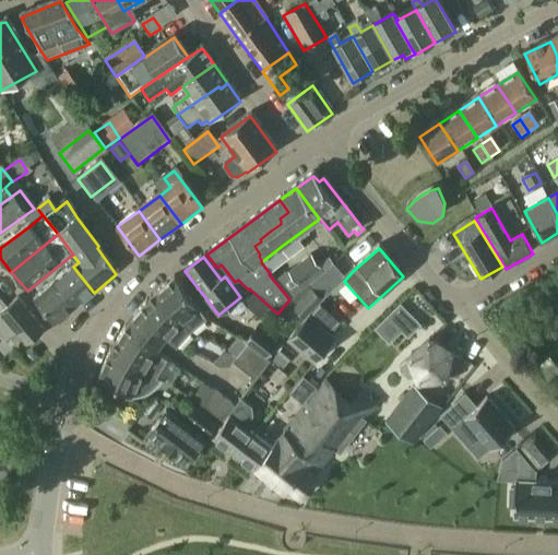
[(297,287),(320,270),(311,257),(287,274),(297,287)]
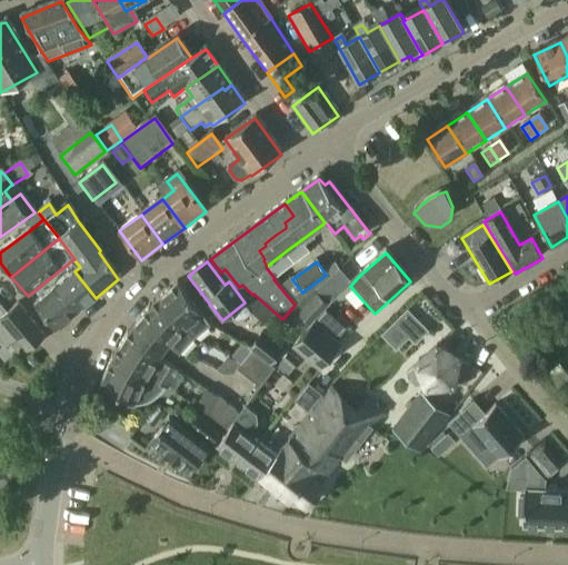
[(75,271),(55,288),(76,315),(96,298),(75,271)]
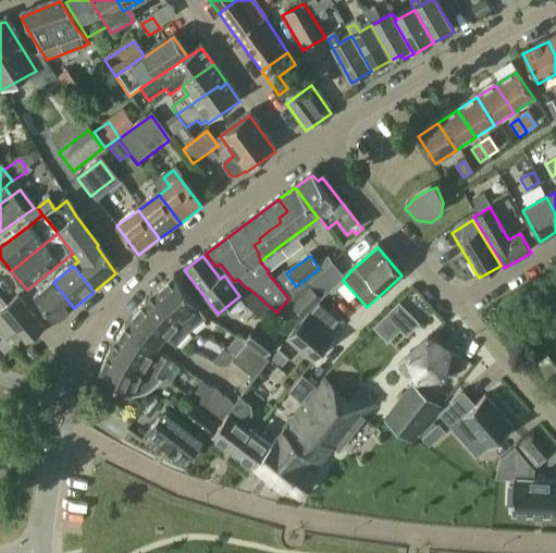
[(283,273),(275,280),(287,296),(295,291),(294,287),(296,286),(286,273),(283,273)]
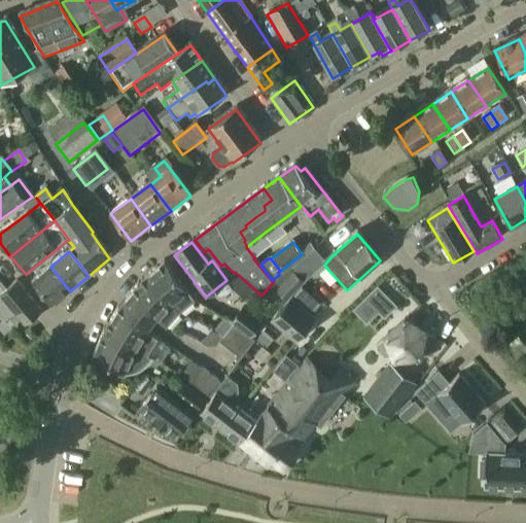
[(164,264),(144,279),(179,316),(195,303),(164,264)]
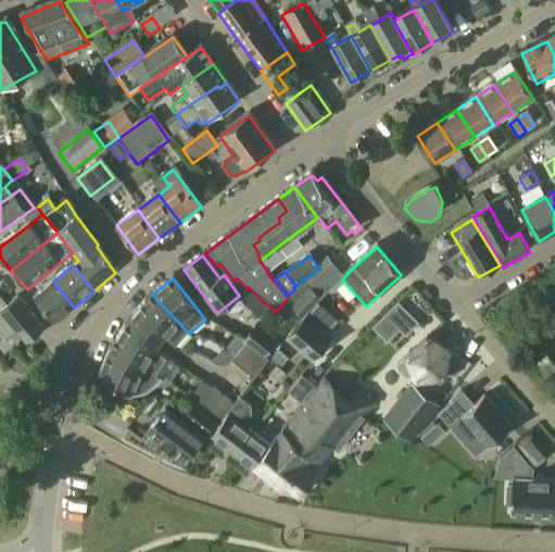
[(74,308),(53,281),(34,298),(55,324),(74,308)]
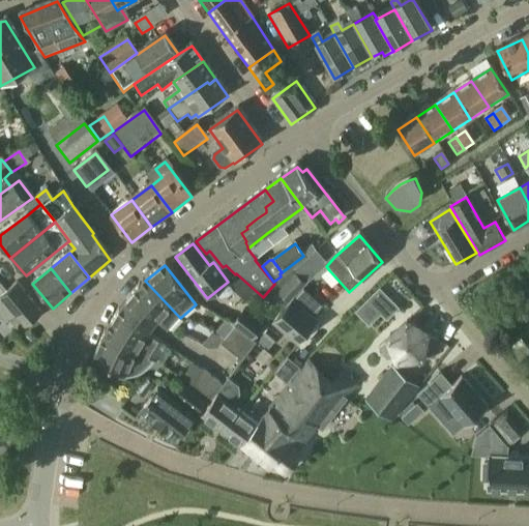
[(306,285),(291,271),(276,285),(263,299),(280,313),(306,285)]
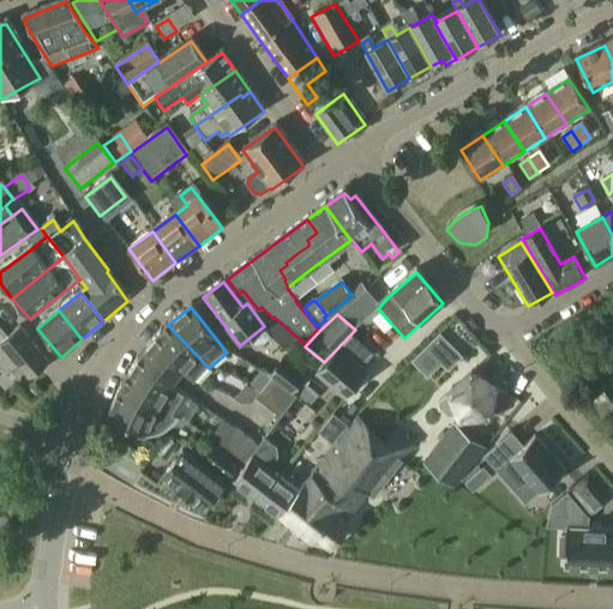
[(142,356),(175,381),(180,374),(193,385),(209,368),(168,325),(164,329),(160,333),(160,335),(148,348),(142,356)]
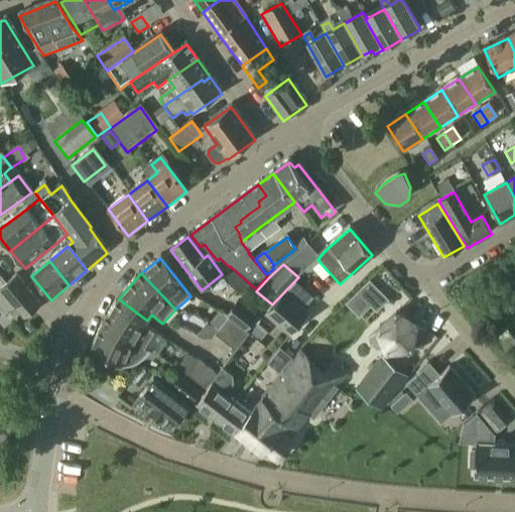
[(39,306),(15,278),(0,291),(24,321),(39,306)]
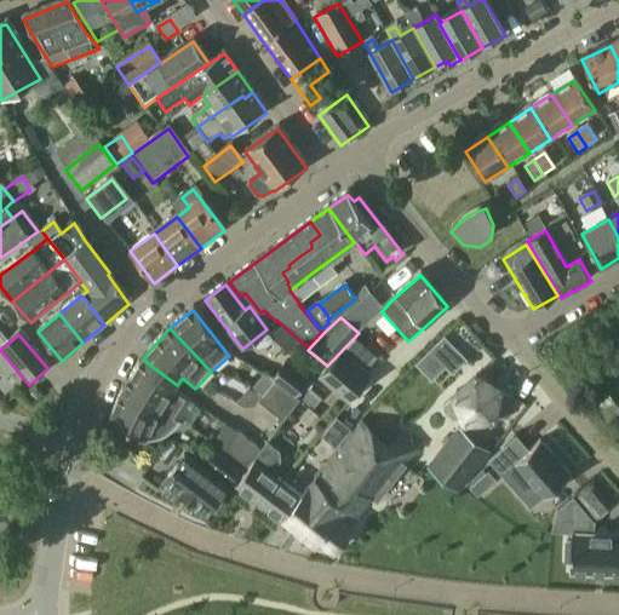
[(344,352),(367,371),(377,360),(354,340),(344,352)]
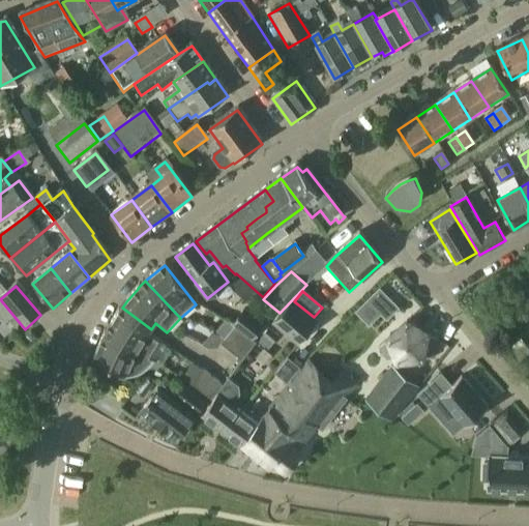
[(291,301),(272,324),(293,342),(313,319),(291,301)]
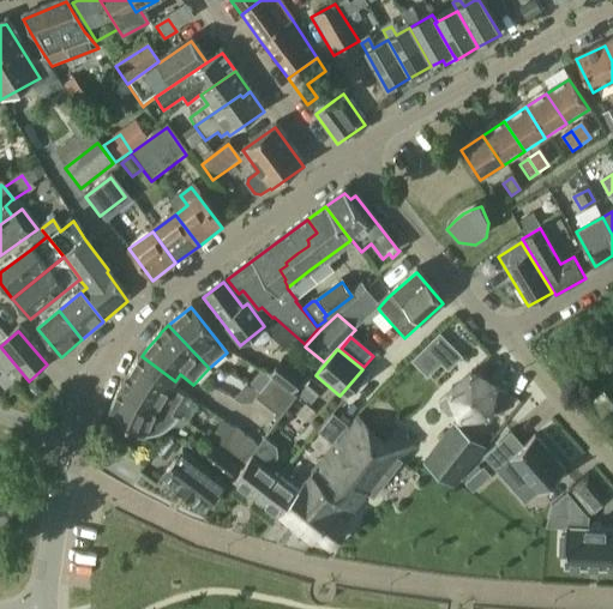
[(119,391),(172,417),(184,398),(170,389),(175,381),(142,356),(134,366),(125,380),(125,379),(120,386),(121,387),(119,391)]
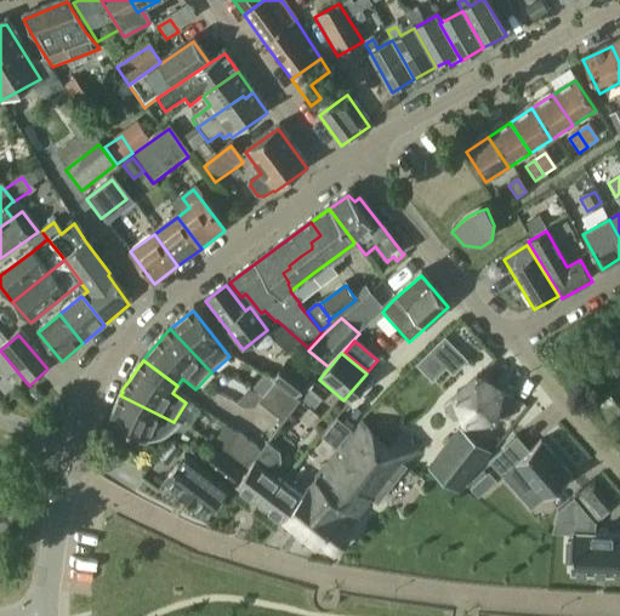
[(273,387),(284,395),(294,403),(311,385),(284,364),(268,382),(273,387)]
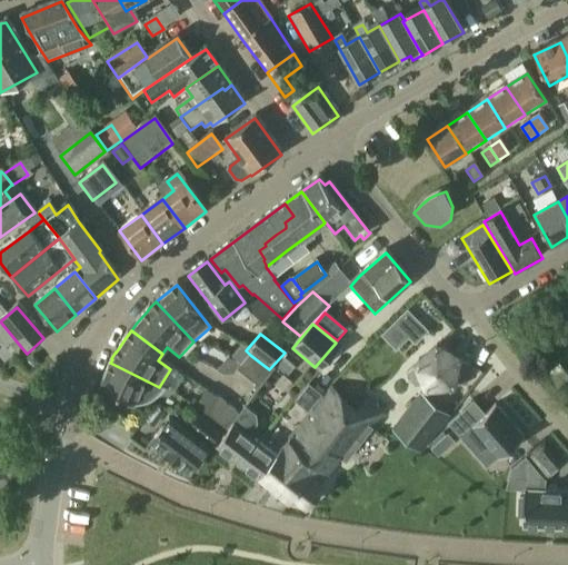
[(466,388),(469,368),(436,349),(405,377),(415,392),(454,386),(466,388)]
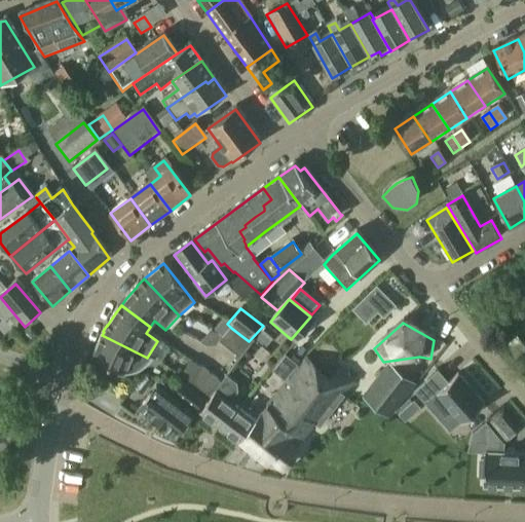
[(228,350),(240,335),(231,328),(219,343),(228,350)]
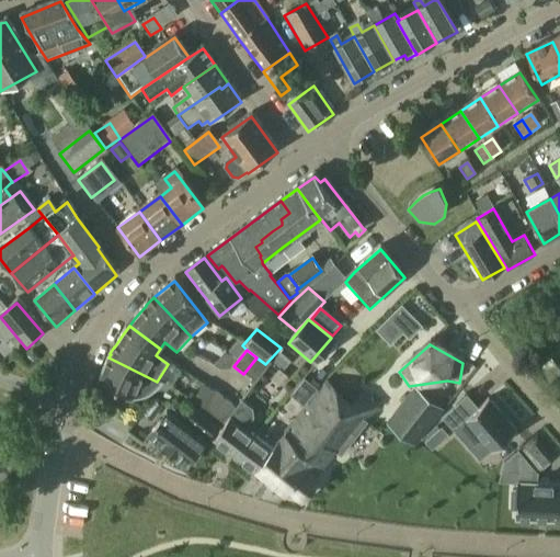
[(294,361),(285,352),(278,359),(288,367),(294,361)]
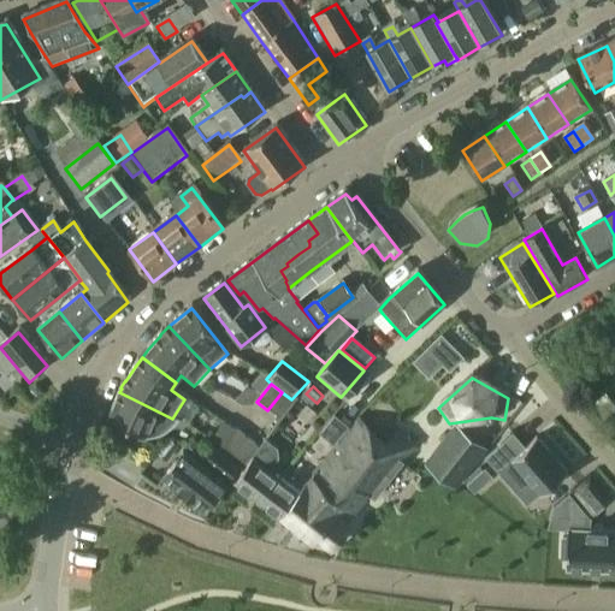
[(119,392),(113,405),(107,419),(120,426),(119,429),(118,429),(117,431),(122,433),(126,435),(132,437),(139,438),(146,439),(153,438),(159,437),(164,434),(171,431),(173,427),(176,425),(178,422),(172,419),(119,392)]
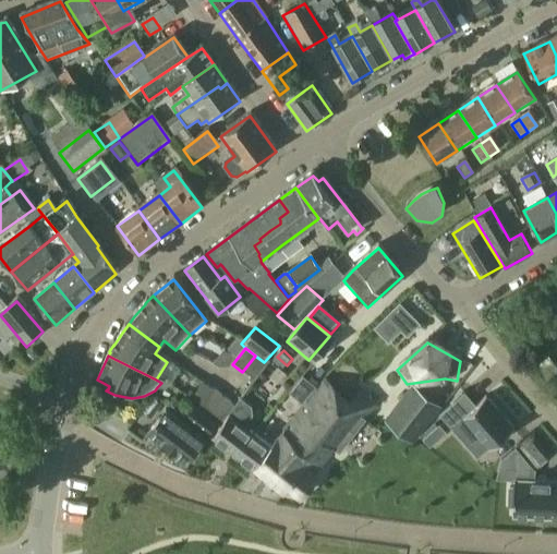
[(267,365),(264,362),(255,356),(242,372),(255,382),(267,365)]
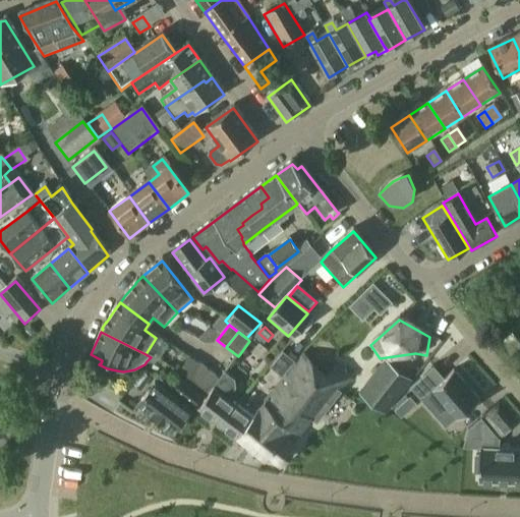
[(301,357),(264,406),(291,427),(267,460),(268,459),(280,468),(297,448),(292,444),(300,435),(298,434),(310,418),(316,423),(350,381),(333,367),(326,377),(301,357)]
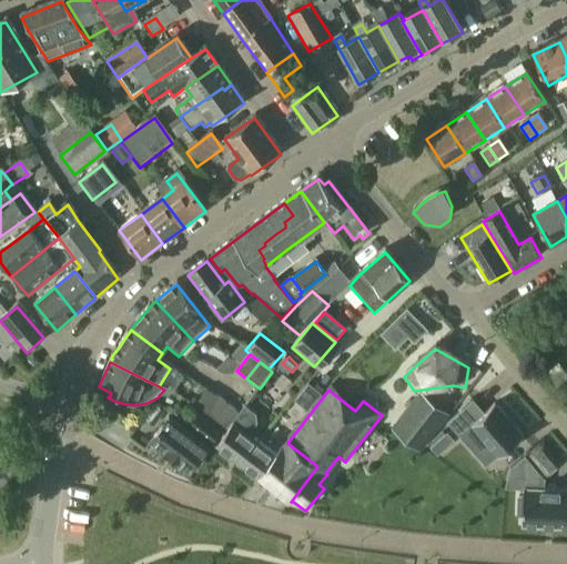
[(419,394),(403,416),(416,427),(406,441),(419,451),(447,416),(419,394)]
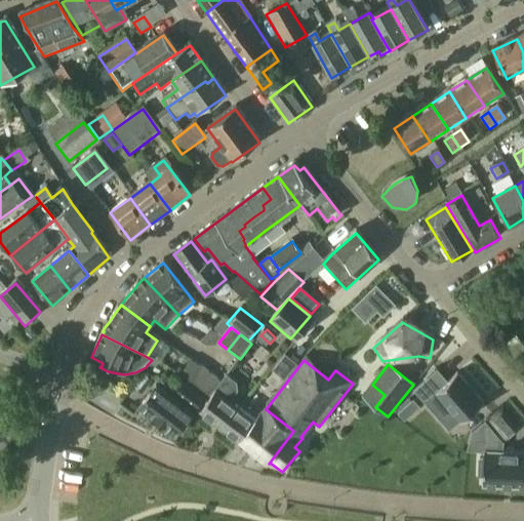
[(186,387),(196,394),(210,376),(200,368),(186,387)]
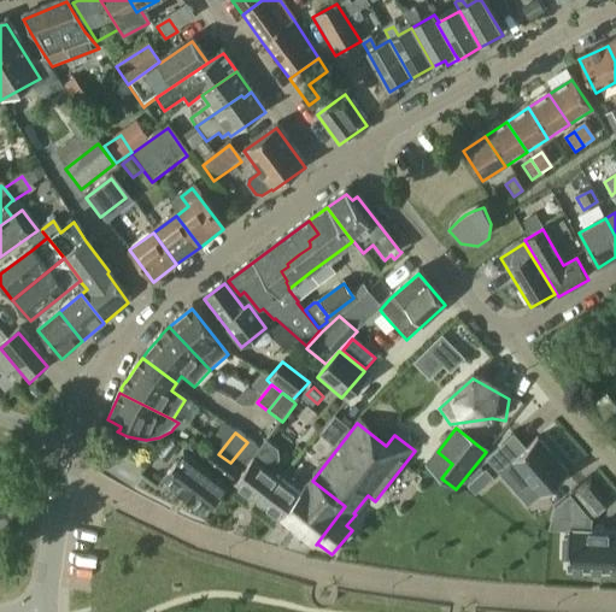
[(512,436),(485,460),(499,476),(512,465),(541,499),(568,477),(537,441),(526,451),(512,436)]
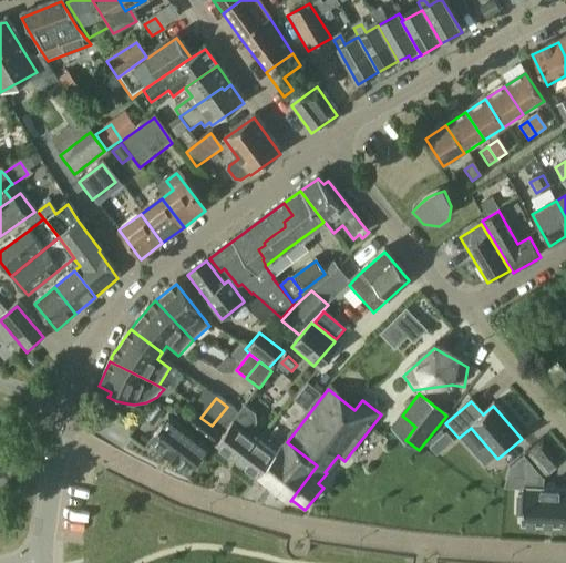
[(237,416),(227,407),(212,426),(224,434),(237,416)]
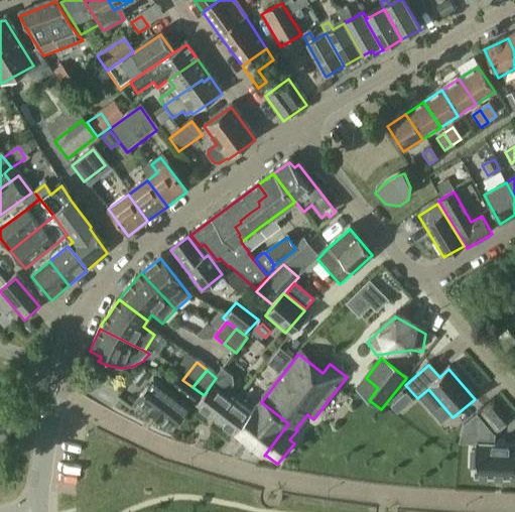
[(222,370),(211,385),(197,406),(234,435),(249,414),(226,397),(234,385),(233,377),(222,370)]
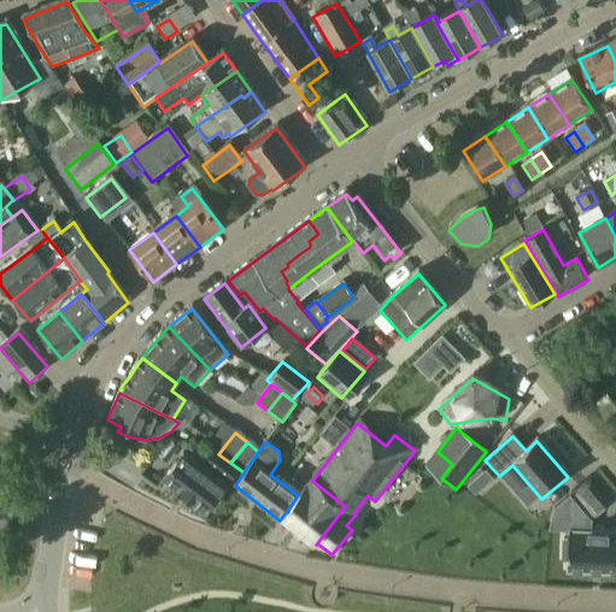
[(215,451),(210,457),(205,464),(228,483),(239,470),(215,451)]
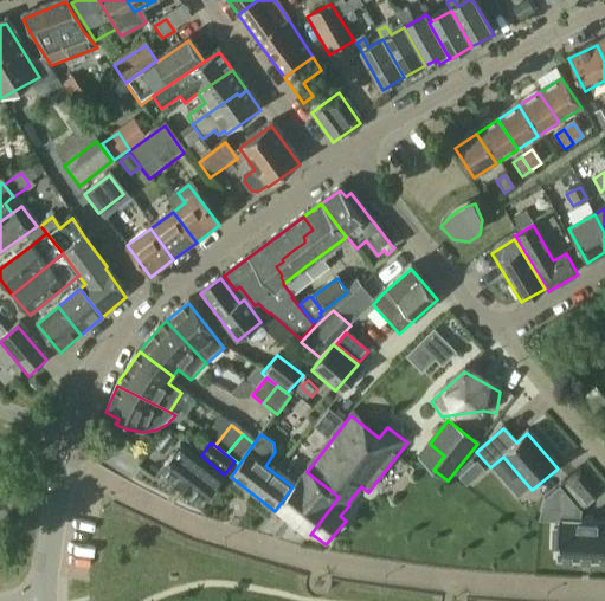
[(220,480),(179,448),(161,472),(204,504),(220,480)]
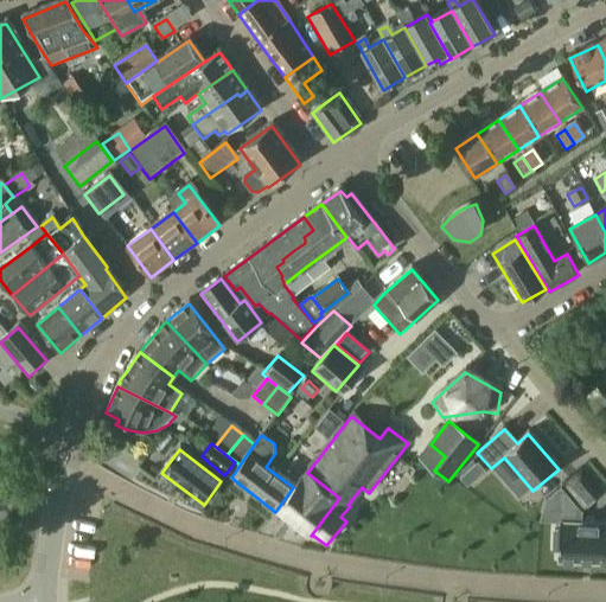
[(310,538),(311,536),(339,498),(307,473),(293,487),(275,512),(310,538)]
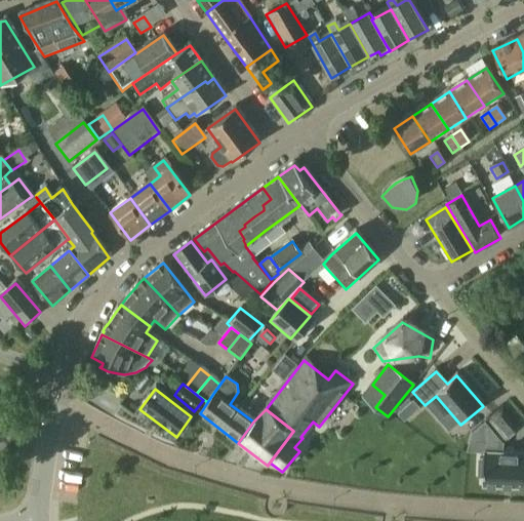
[(397,416),(404,424),(411,417),(404,409),(397,416)]
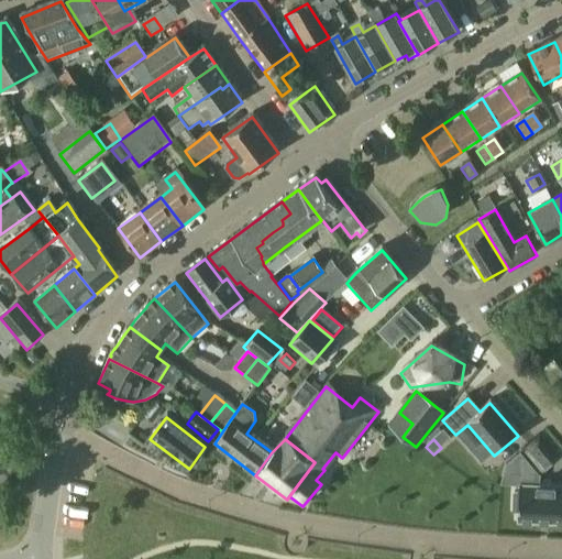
[(557,461),(538,439),(519,456),(538,477),(557,461)]
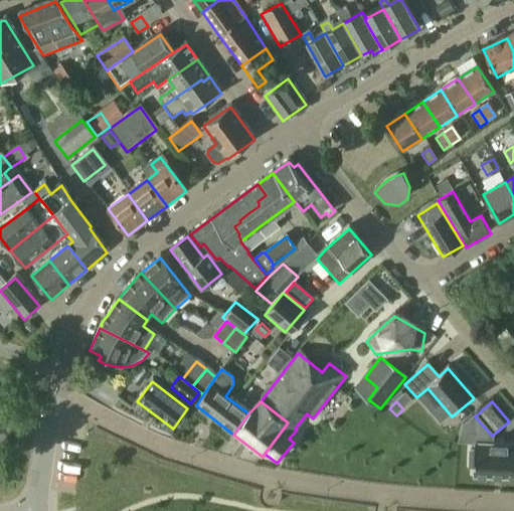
[(473,445),(493,446),(494,439),(474,415),(462,427),(457,444),(473,445)]
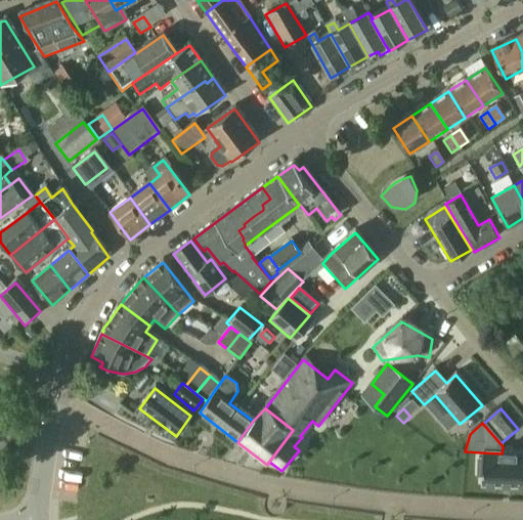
[(477,461),(476,478),(480,478),(480,487),(522,488),(522,453),(502,453),(481,452),(481,461),(477,461)]
